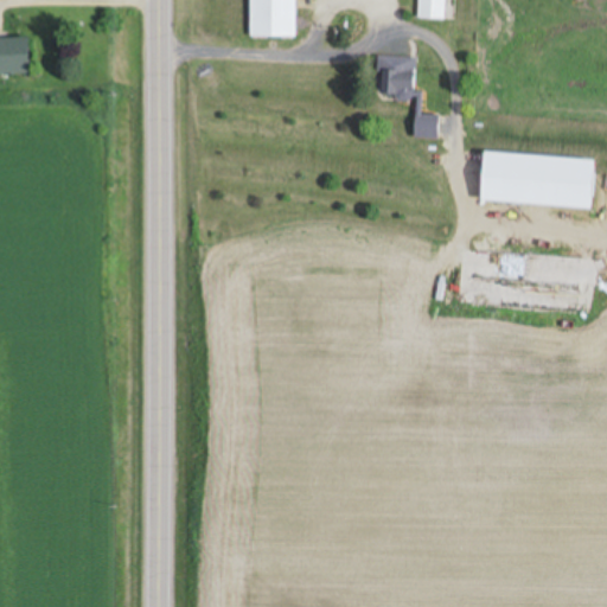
[(248,0),(249,39),(294,39),(293,0),(248,0)]
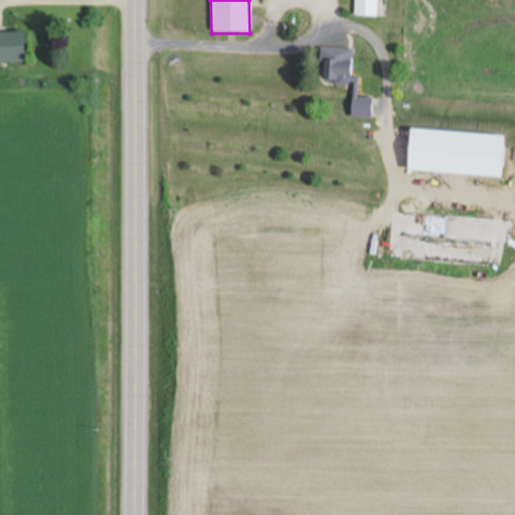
[(376,0),(353,0),(354,17),(377,17),(376,0)]
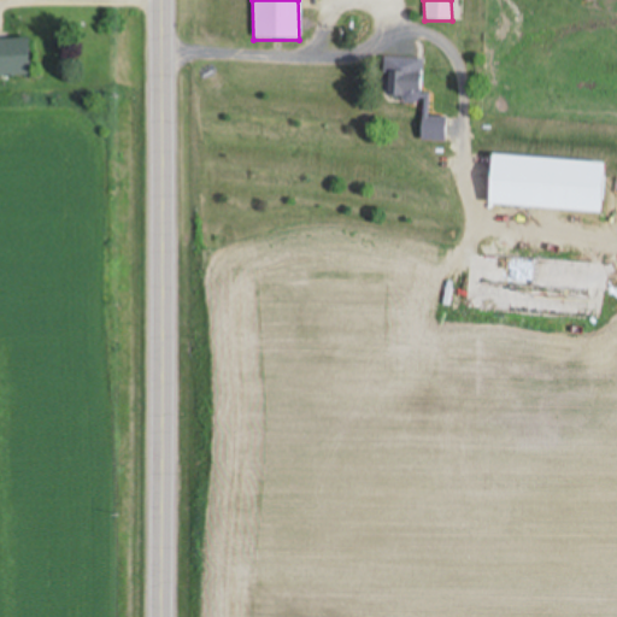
[(0,40),(0,77),(28,77),(28,41),(0,40)]
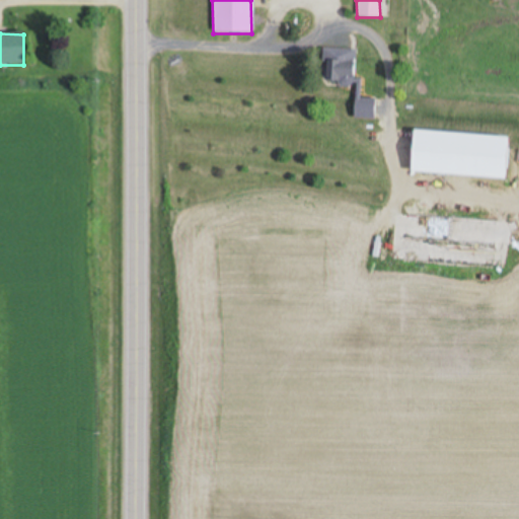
[(353,120),(372,120),(373,99),(360,98),(361,79),(353,79),(354,51),(322,50),(321,86),(354,86),(353,120)]
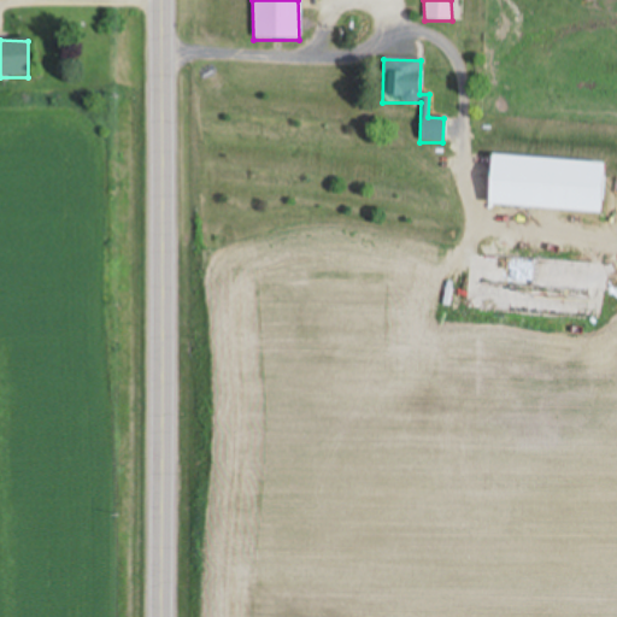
[(603,164),(488,158),(486,205),(599,211),(603,164)]
